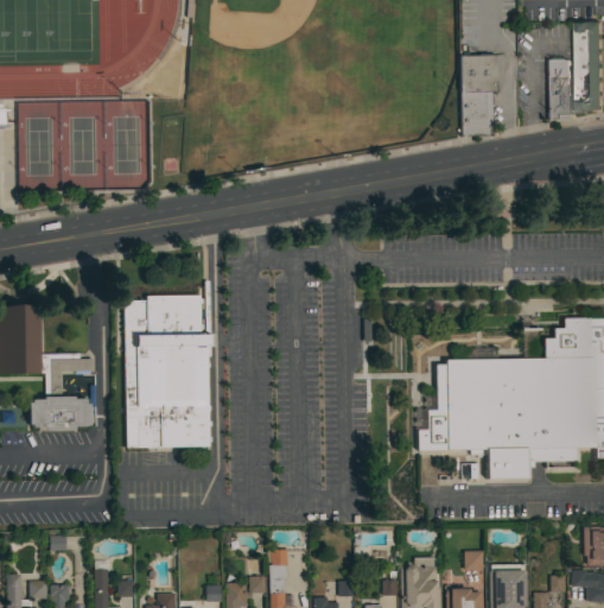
[(603,108),(578,113),(577,21),(602,20),(603,108)]
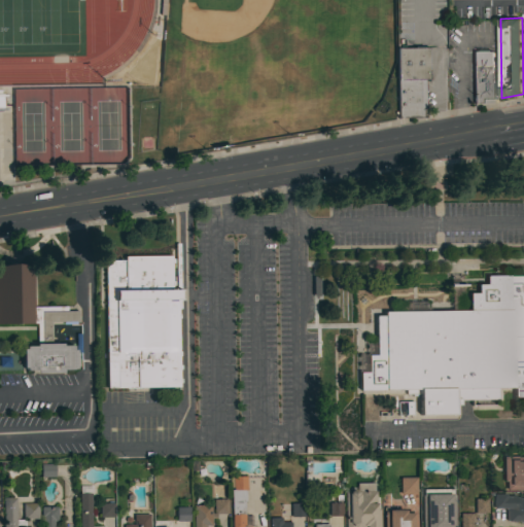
[(430,79),(427,79),(427,115),(400,116),(400,114),(399,47),(430,47),(430,79)]
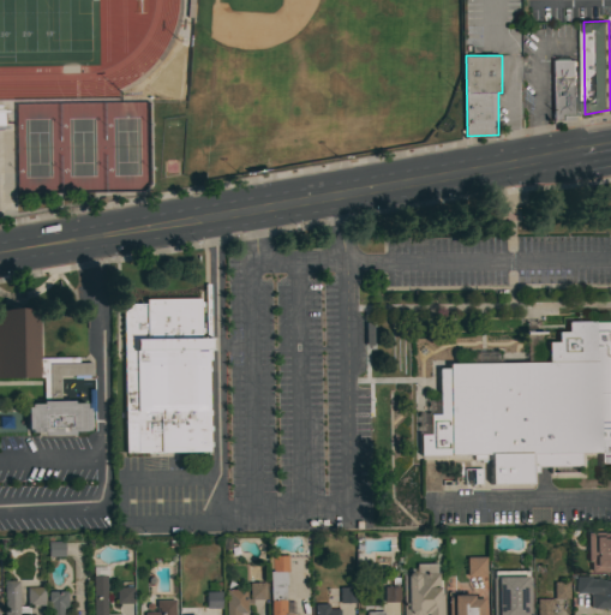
[(577,115),(564,115),(564,121),(556,121),(555,60),(577,60),(577,115)]
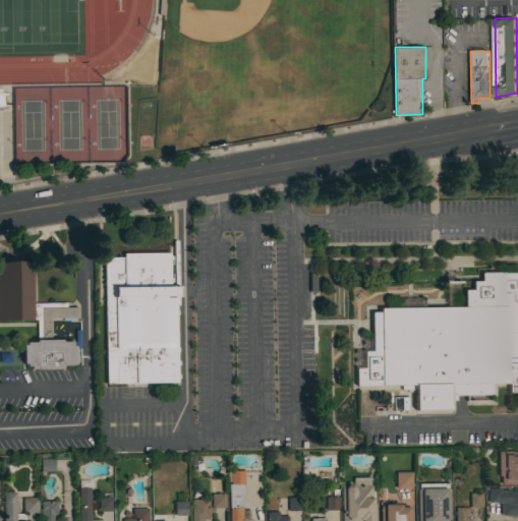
[(126,257),(126,253),(171,252),(171,256),(174,256),(174,261),(171,261),(172,287),(176,287),(176,241),(180,241),(180,287),(179,287),(179,295),(181,295),(181,305),(178,305),(178,311),(180,311),(180,314),(178,314),(178,348),(181,348),(181,352),(178,352),(179,361),(181,361),(181,365),(179,365),(179,374),(181,374),(181,379),(179,379),(179,383),(109,384),(107,257),(126,257)]
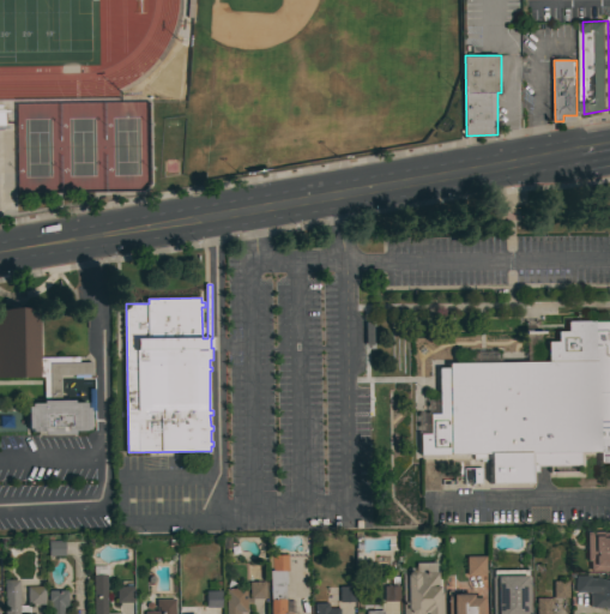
[(0,311),(42,311),(43,357),(82,357),(82,362),(94,362),(94,374),(62,375),(62,401),(76,401),(76,403),(88,402),(88,408),(91,408),(91,431),(76,431),(76,434),(46,435),(46,431),(34,432),(34,428),(30,428),(29,407),(32,407),(32,404),(44,403),(44,401),(47,401),(47,375),(43,375),(43,377),(0,377),(0,311)]
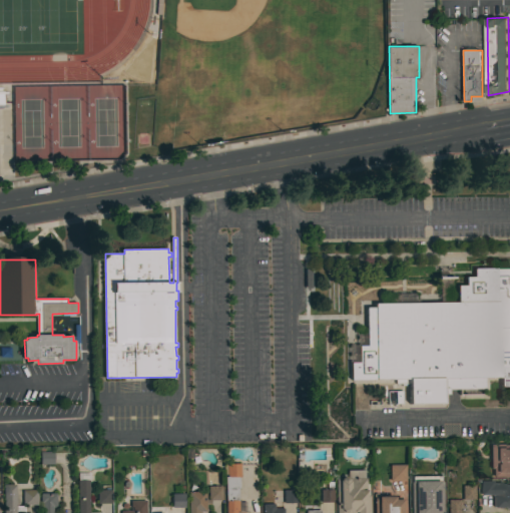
[(460,303),(459,286),(468,286),(468,278),(476,277),(476,269),(509,268),(509,386),(503,386),(503,378),(486,378),(487,389),(449,390),(450,394),(445,394),(445,404),(411,404),(411,384),(398,384),(398,380),(353,381),(353,363),(361,363),(361,346),(369,346),(368,308),(377,308),(377,304),(460,303)]
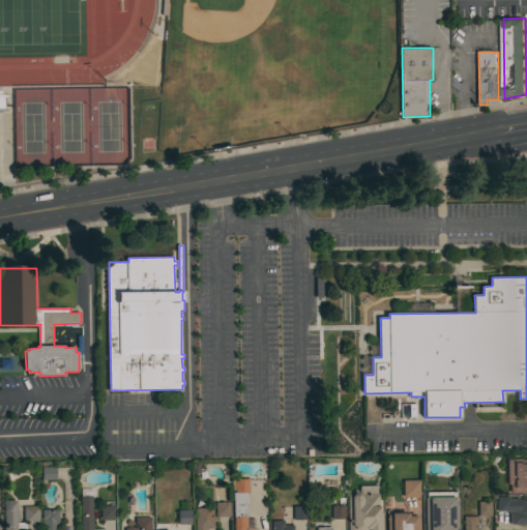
[(526,492),(511,493),(511,483),(508,483),(508,459),(526,459),(526,492)]
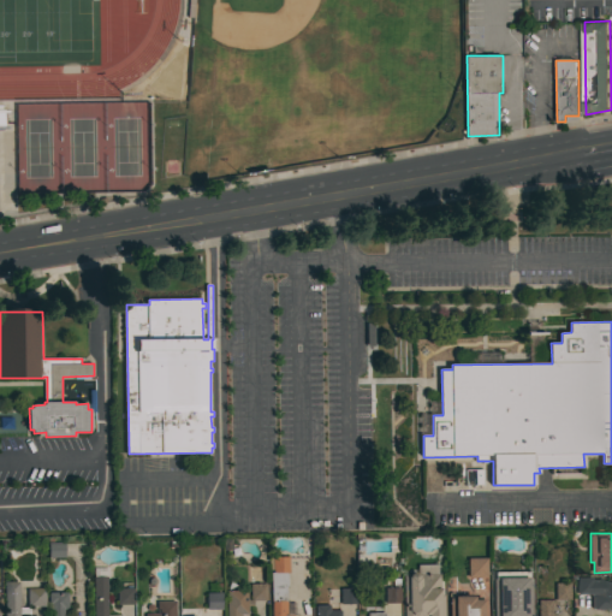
[(66,543),(67,544),(69,544),(69,556),(67,556),(67,557),(51,557),(51,543),(66,543)]
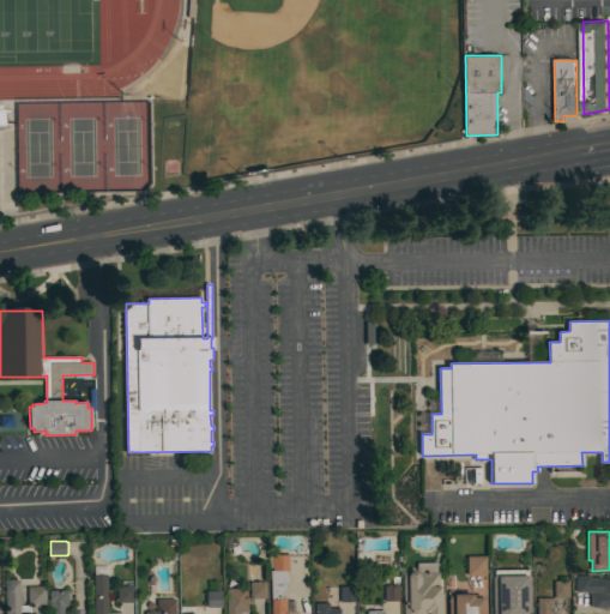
[(275,571),(275,569),(271,569),(270,557),(275,557),(275,555),(290,555),(290,571),(288,571),(289,585),(288,585),(289,612),(287,612),(287,613),(273,613),(272,571),(275,571)]
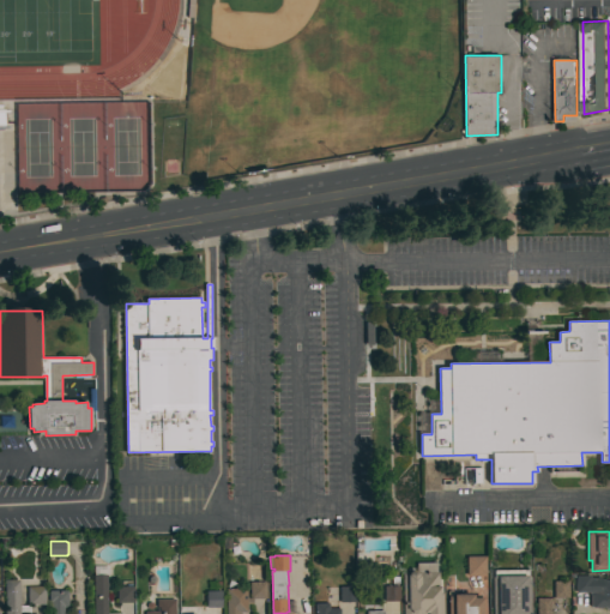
[(488,576),(469,576),(467,557),(487,557),(488,576)]
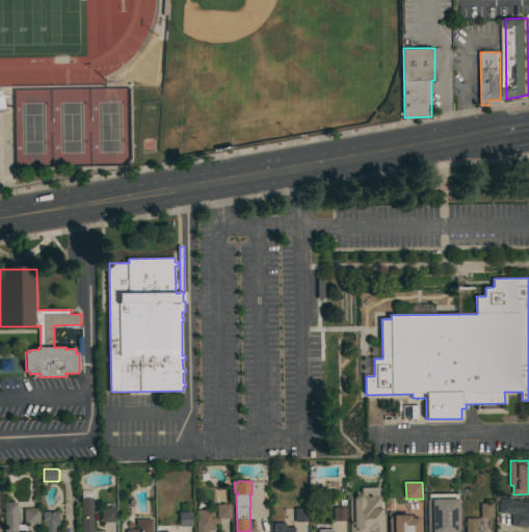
[(386,531),(351,531),(351,497),(355,497),(358,494),(362,494),(363,496),(363,488),(380,487),(380,496),(382,496),(382,513),(386,513),(386,531)]
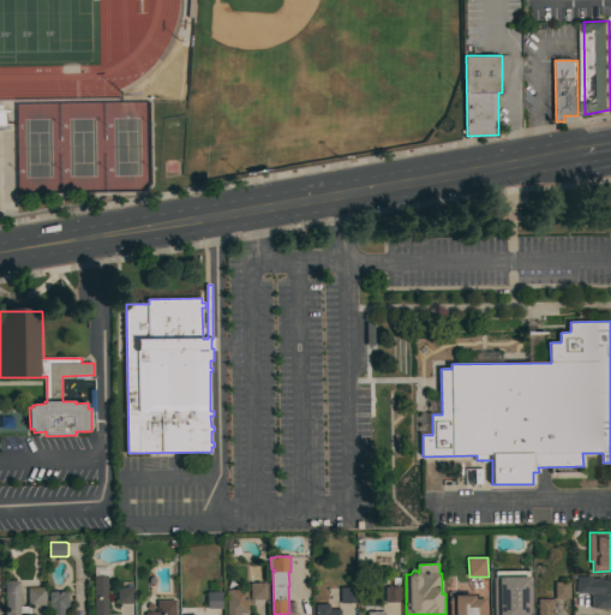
[(497,578),(497,571),(532,571),(532,577),(533,577),(534,593),(533,593),(533,614),(496,614),(496,578),(497,578)]
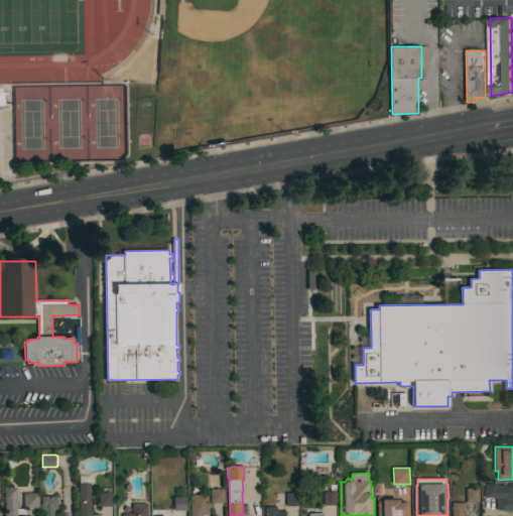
[(92,483),(93,515),(81,515),(81,483),(92,483)]
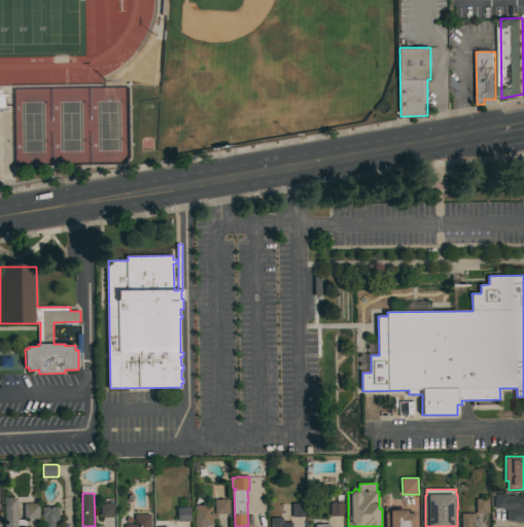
[(511,520),(509,520),(509,507),(497,508),(496,494),(510,494),(510,495),(519,495),(519,497),(523,497),(523,521),(511,522),(511,520)]
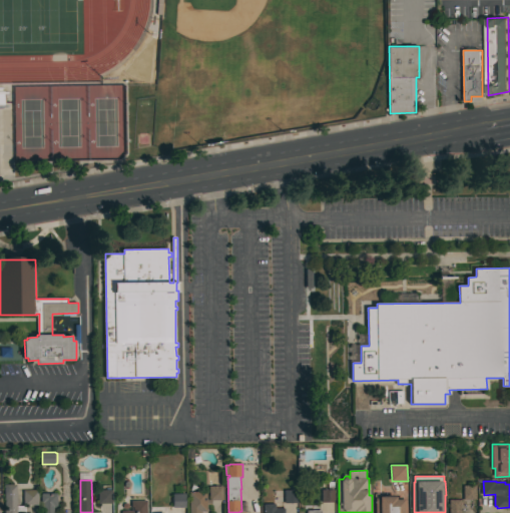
[(18,512),(5,512),(5,485),(18,484),(18,512)]
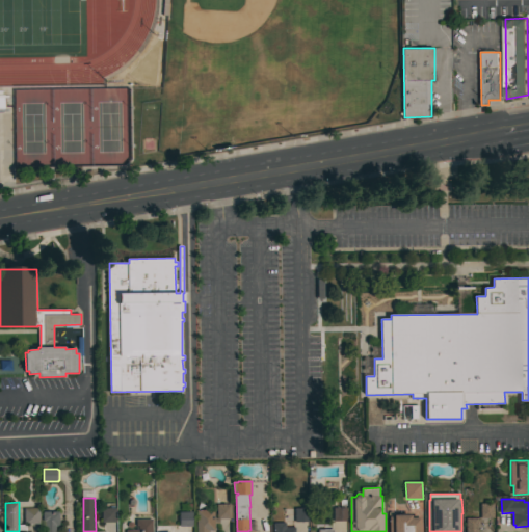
[(496,503),(496,517),(482,519),(482,503),(496,503)]
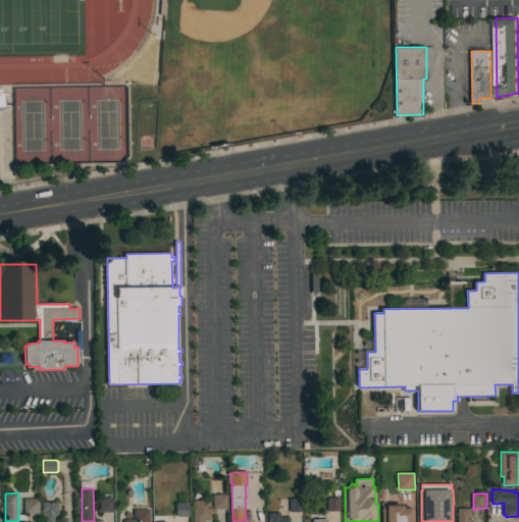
[(212,501),(212,508),(214,508),(214,494),(228,494),(228,509),(217,509),(217,513),(212,514),(212,521),(207,521),(195,521),(195,501),(212,501)]
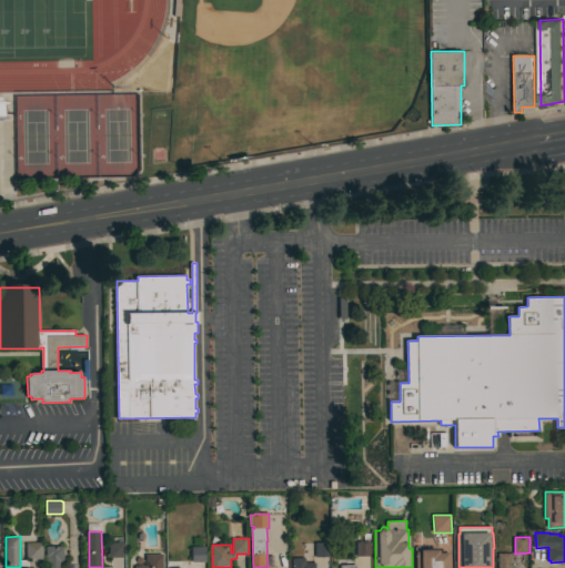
[(372,541),(372,556),(359,557),(357,543),(372,541)]
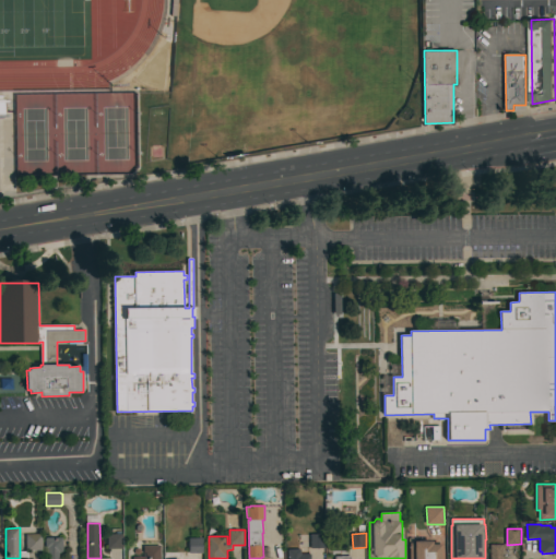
[(44,534),(44,550),(27,550),(27,534),(44,534)]
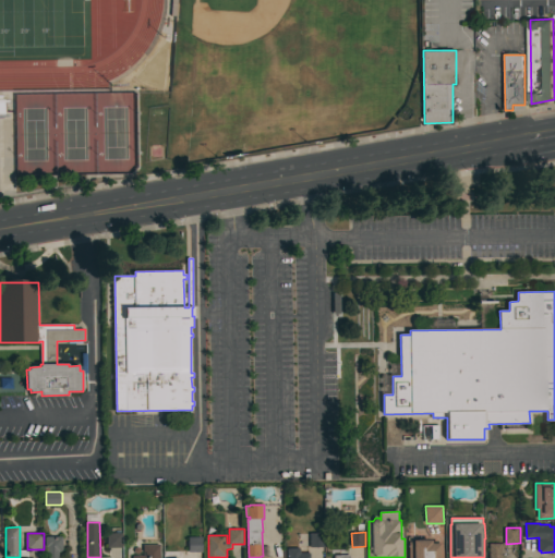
[(123,533),(123,547),(109,548),(108,533),(123,533)]
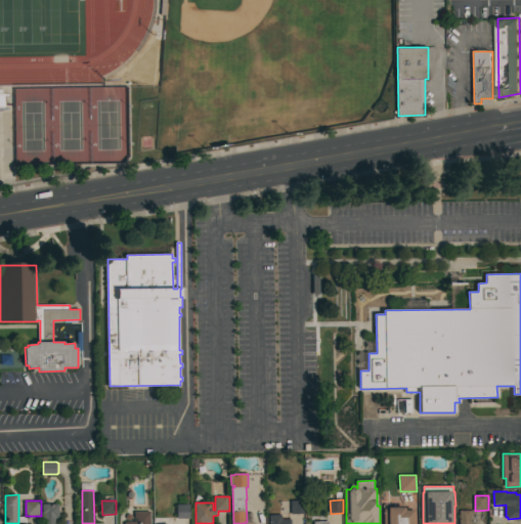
[(305,500),(305,514),(293,514),(292,500),(305,500)]
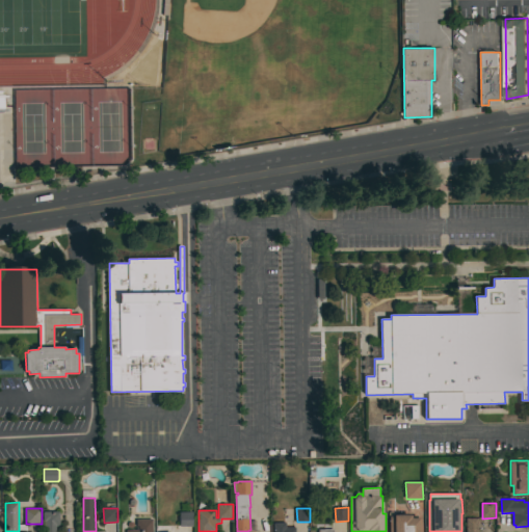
[(46,531),(46,522),(45,522),(45,511),(60,511),(60,526),(57,526),(57,531),(46,531)]
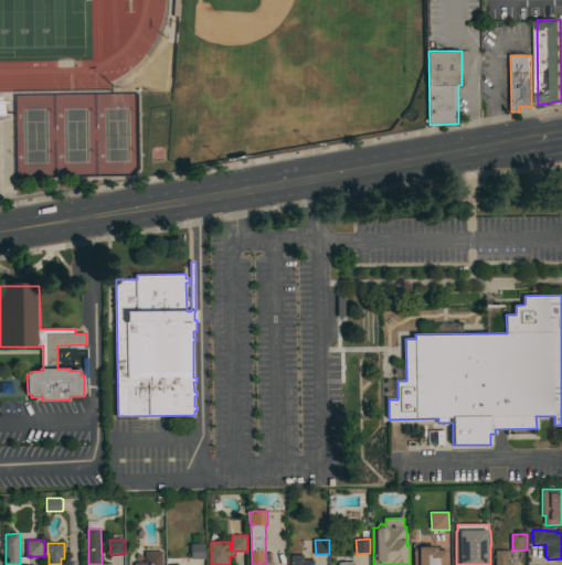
[(205,544),(207,558),(192,560),(192,544),(205,544)]
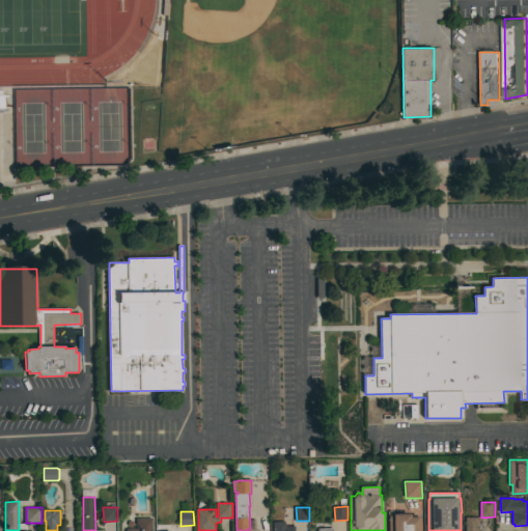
[(389,530),(389,515),(393,515),(393,514),(410,513),(410,516),(418,516),(418,530),(389,530)]
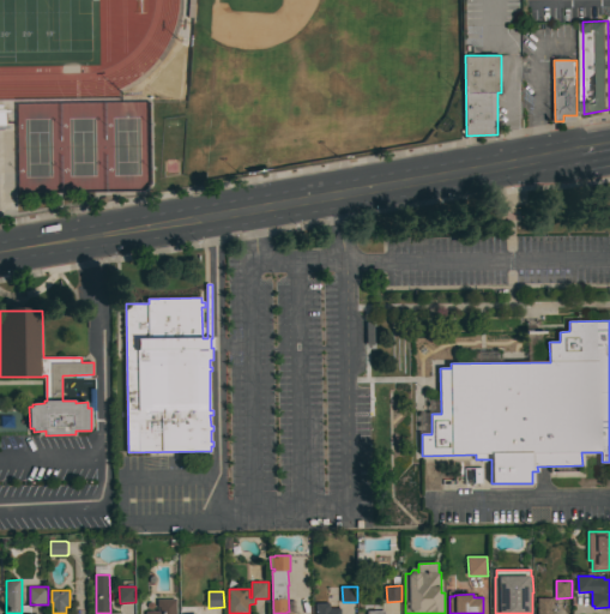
[(177,613),(148,613),(148,612),(161,612),(161,607),(159,607),(159,600),(177,599),(177,613)]
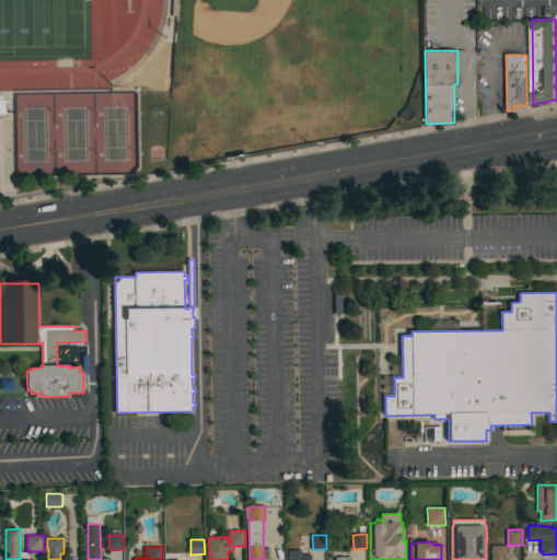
[(505,546),(505,559),(492,559),(492,546),(505,546)]
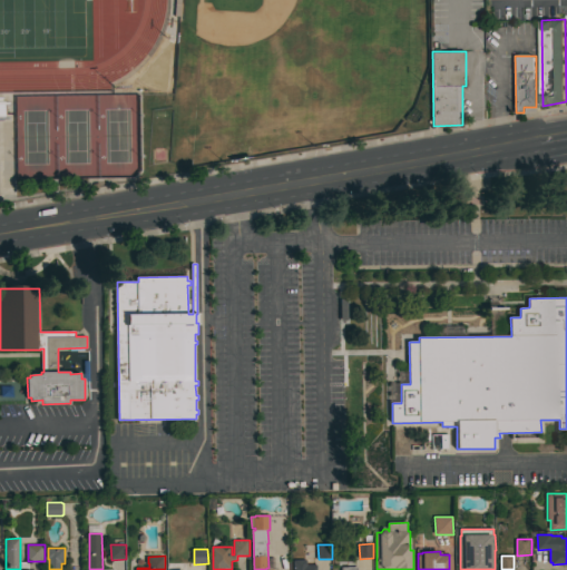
[(295,569),(295,560),(308,560),(308,566),(318,564),(318,569),(295,569)]
